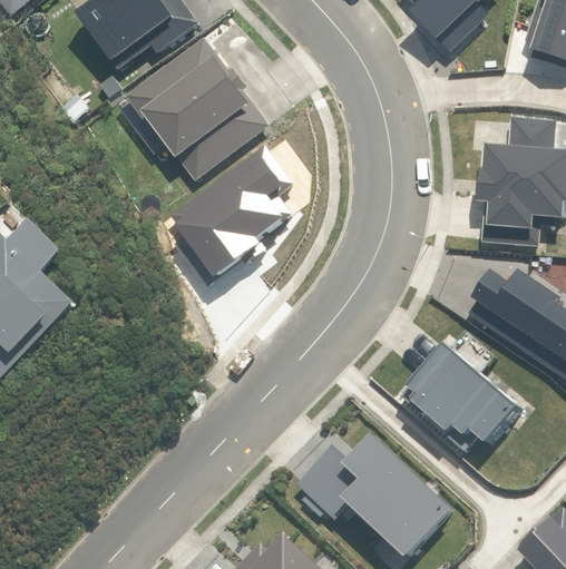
[(0,5),(10,17),(30,0),(0,0),(0,5)]
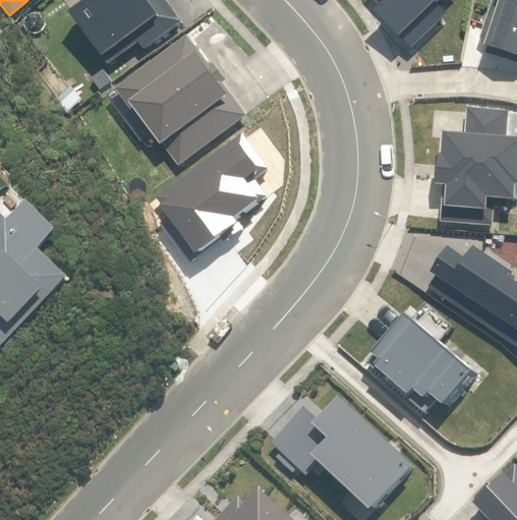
[(137,43),(142,50),(181,22),(165,0),(88,0),(89,1),(71,13),(107,64),(137,43)]
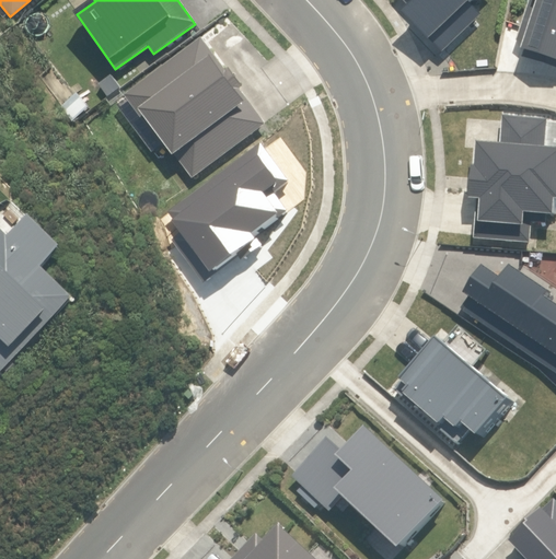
[(478,4),(473,0),(401,0),(404,2),(394,12),(432,51),(436,48),(440,53),(479,14),(473,8),(478,4)]
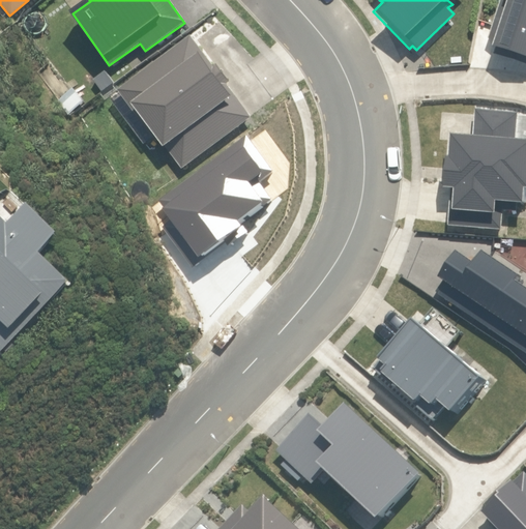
[(498,0),(486,38),(495,41),(492,53),(525,63),(525,0),(498,0)]
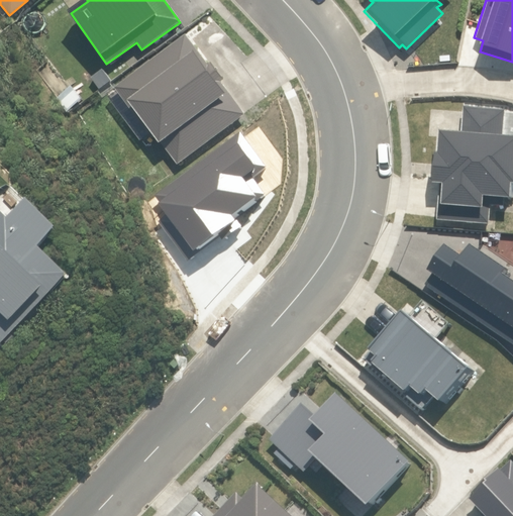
[(206,66),(184,34),(113,87),(126,107),(130,105),(175,165),(242,114),(218,82),(222,80),(209,63),(206,66)]
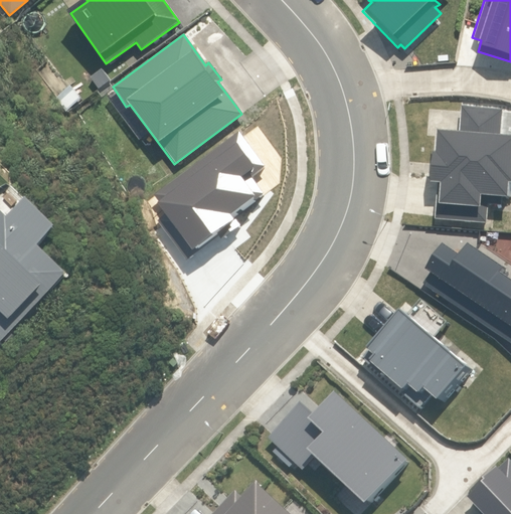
[(458,133),(439,131),(437,153),(435,152),(433,183),(436,184),(434,219),(485,222),(487,204),(501,206),(501,197),(509,198),(510,183),(510,137),(500,136),(502,110),(460,106),(458,133)]
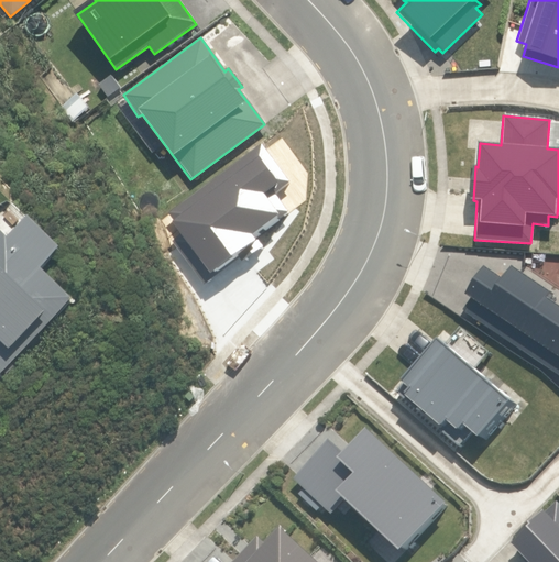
[(0,373),(72,298),(41,268),(61,248),(26,216),(6,239),(6,235),(0,231),(0,373)]
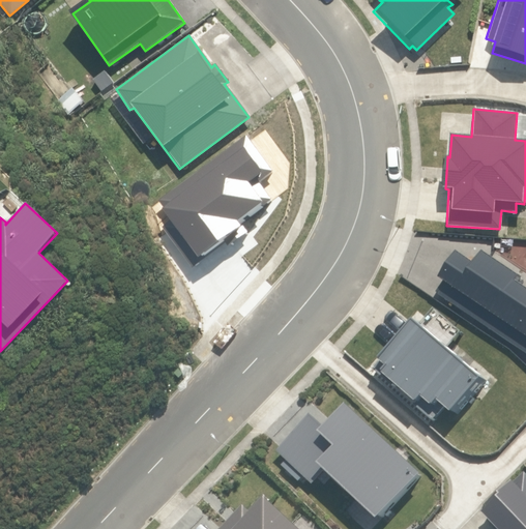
[(473,264),(456,253),(439,277),(442,280),(435,293),(525,353),(525,289),(516,283),(519,276),(483,252),(473,264)]
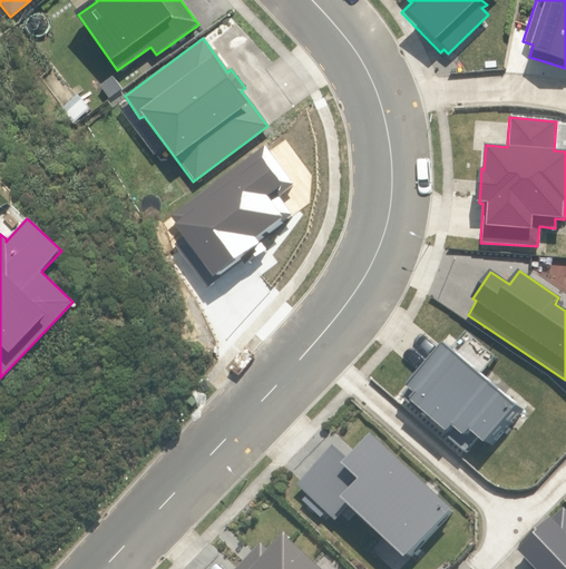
[(445,344),(408,388),(415,394),(410,401),(448,432),(446,435),(465,452),(478,438),(487,444),(520,409),(445,344)]
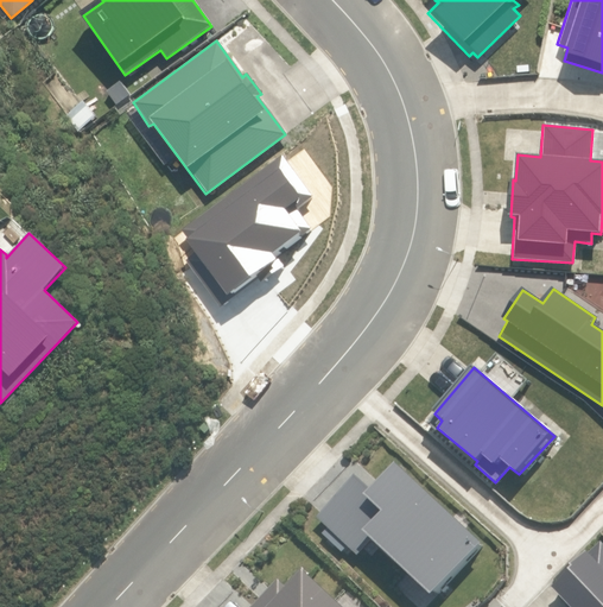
[(482,543),(397,463),(370,491),(354,475),(313,518),(324,528),(319,533),(340,552),(346,547),(355,556),(372,538),(433,596),(482,543)]
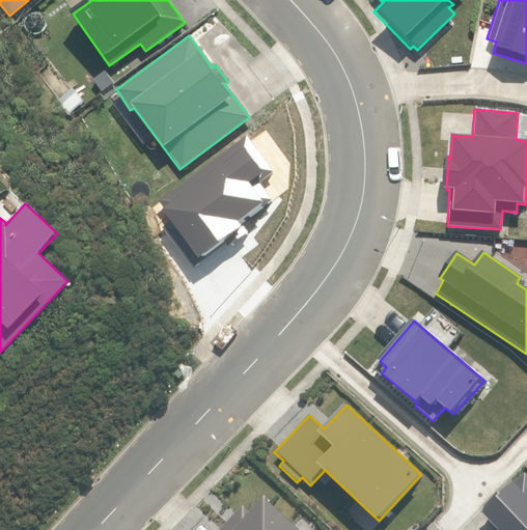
[(526,529),(526,476),(523,472),(482,513),(498,529),(526,529)]
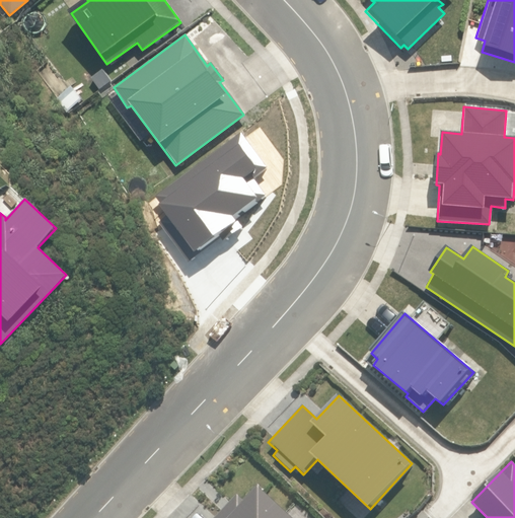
[(213,517),(293,517),(256,484),(242,499),(236,494),(213,517)]
